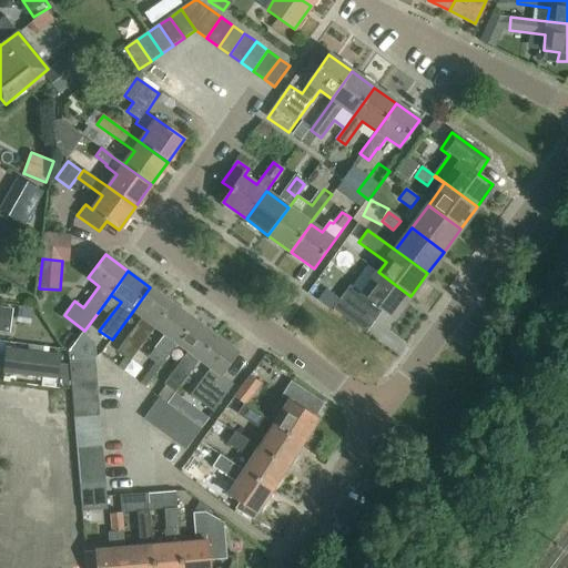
[(411,296),(378,272),(362,294),(350,285),(333,308),(366,333),(383,311),(394,318),(411,296)]
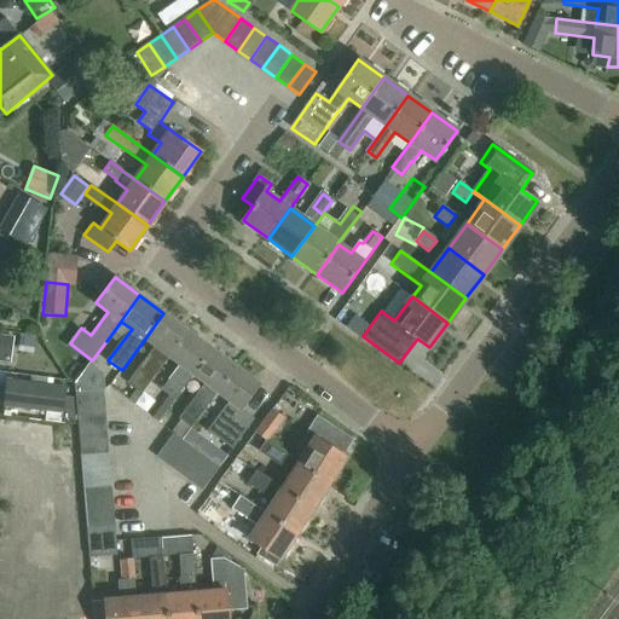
[(189,331),(163,313),(145,339),(156,347),(129,383),(143,393),(169,357),(189,331)]
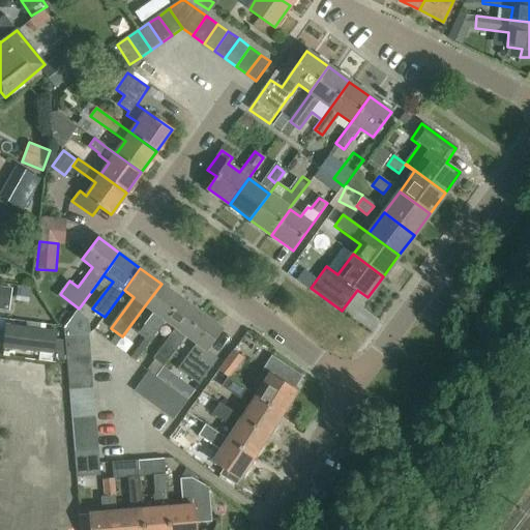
[(166,321),(182,298),(162,284),(145,305),(154,313),(139,334),(149,343),(166,321)]
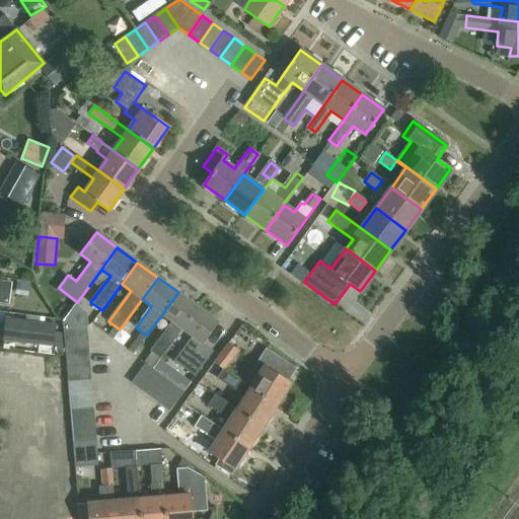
[(0,300),(14,302),(16,282),(0,280),(0,300)]
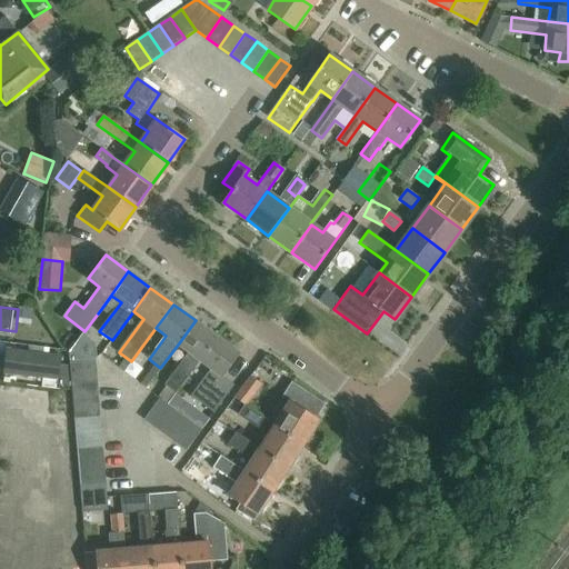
[(218,337),(196,320),(178,345),(187,351),(163,383),(177,392),(199,361),(218,337)]
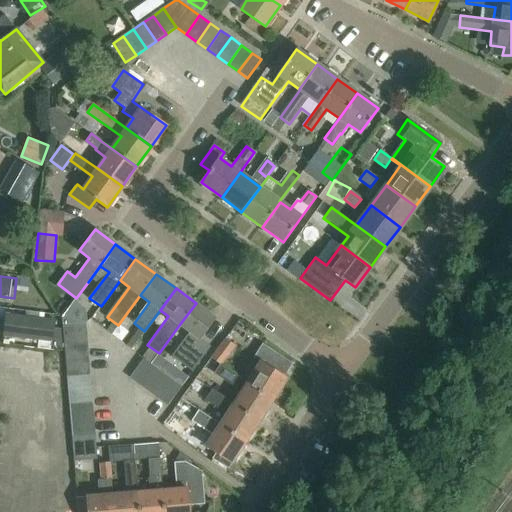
[(216,318),(196,303),(179,325),(189,332),(172,356),(192,371),(210,345),(201,339),(216,318)]
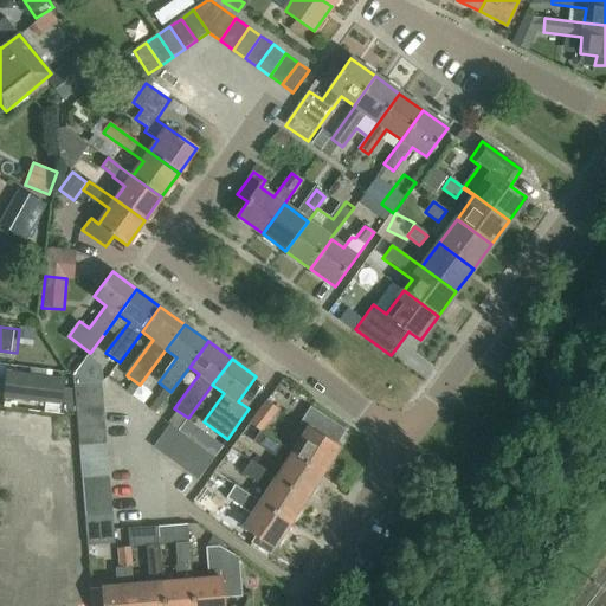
[(65,379),(6,372),(4,399),(62,406),(65,379)]
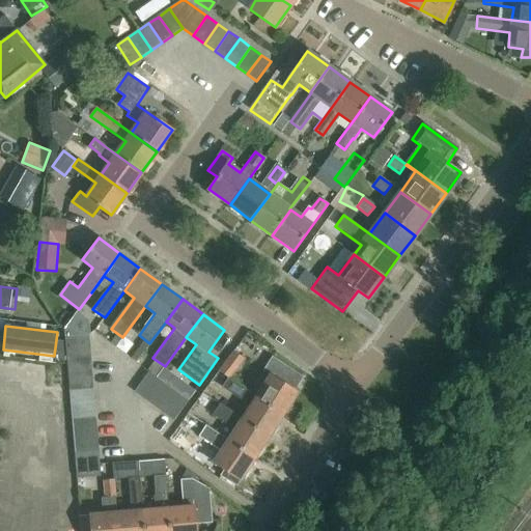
[(259,364),(273,348),(256,334),(243,348),(259,364)]
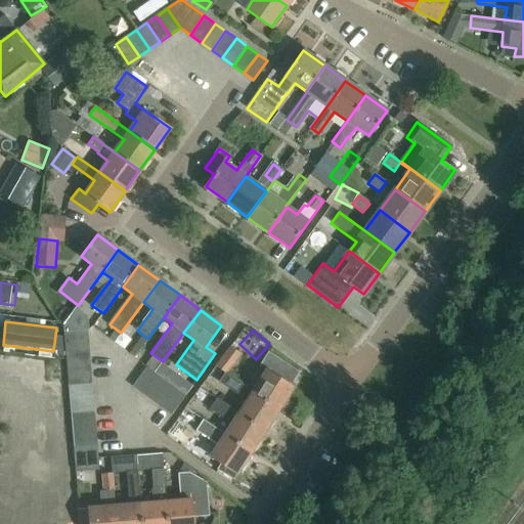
[(64,333),(66,345),(88,343),(87,331),(64,333)]
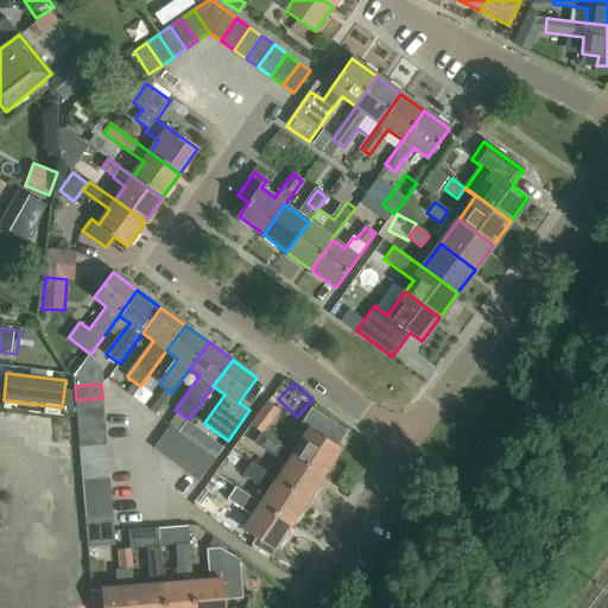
[(102,398),(76,400),(77,417),(103,415),(102,398)]
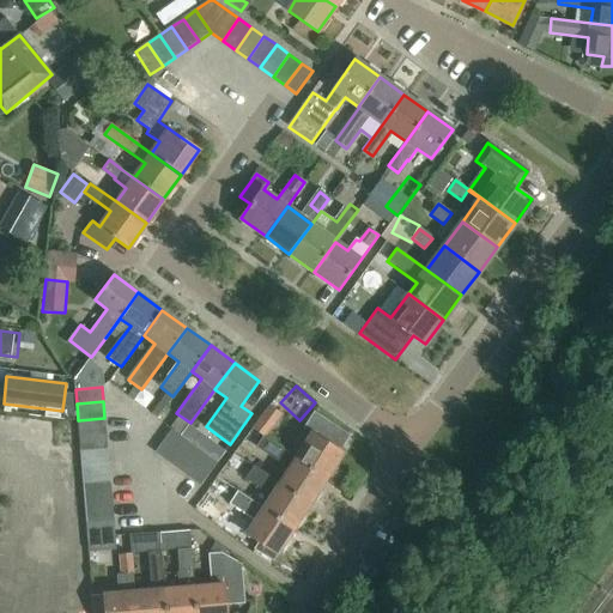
[(281,414),(269,406),(253,429),(265,437),(281,414)]
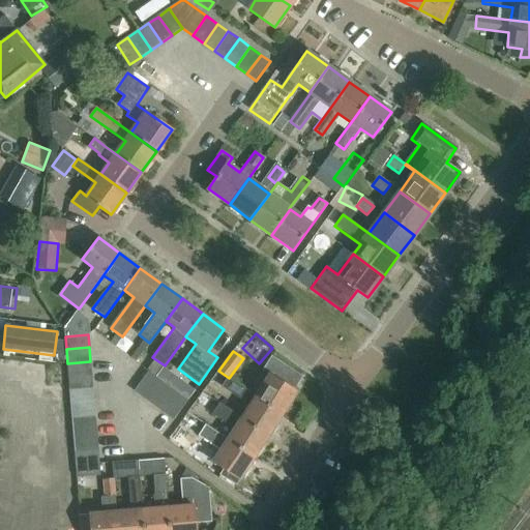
[(256,395),(283,413),(297,391),(292,387),(300,374),(270,354),(261,369),(270,375),(256,395)]
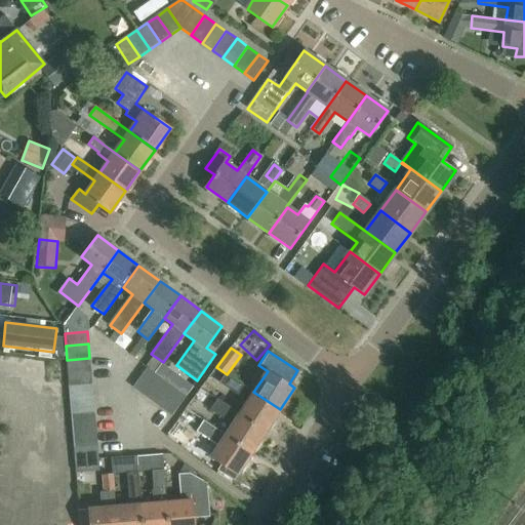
[(68,371),(90,369),(89,358),(67,360),(68,371)]
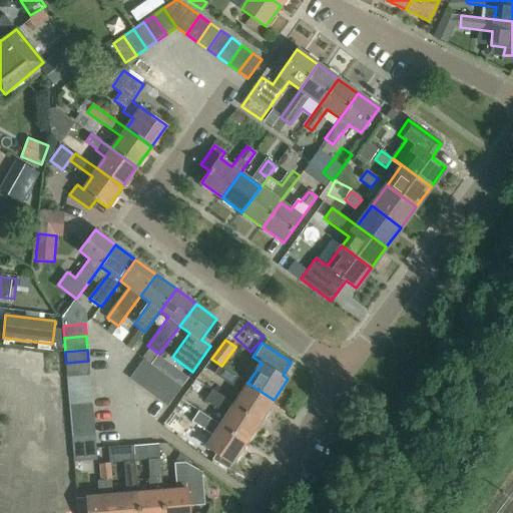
[(129,379),(139,386),(152,367),(143,360),(129,379)]
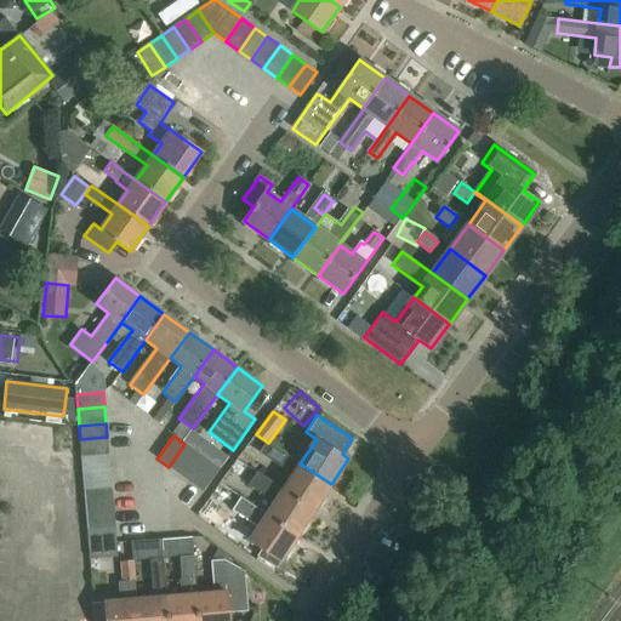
[(80,439),(81,455),(108,453),(107,437),(80,439)]
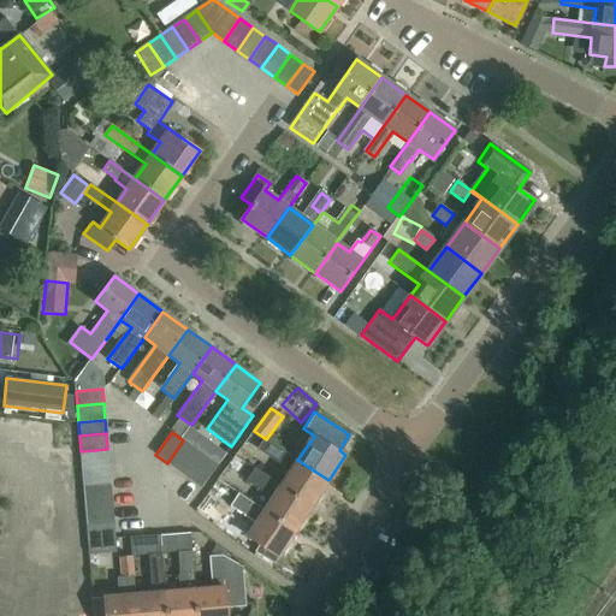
[(280,485),(312,505),(329,480),(297,460),(265,438),(258,448),(291,469),(280,485)]
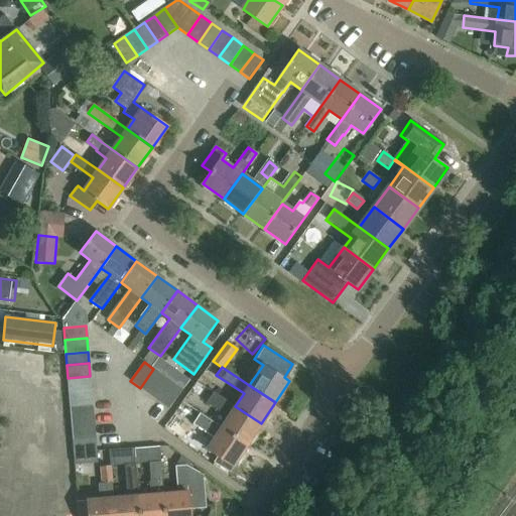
[(149,394),(163,376),(153,369),(140,388),(149,394)]
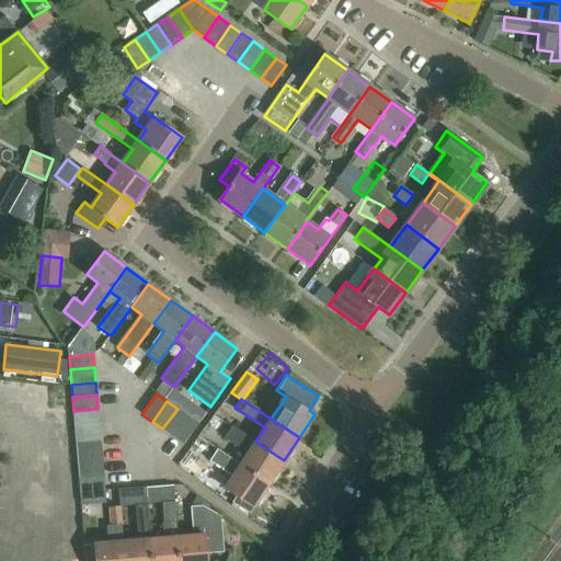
[(99,422),(98,409),(73,411),(75,424),(99,422)]
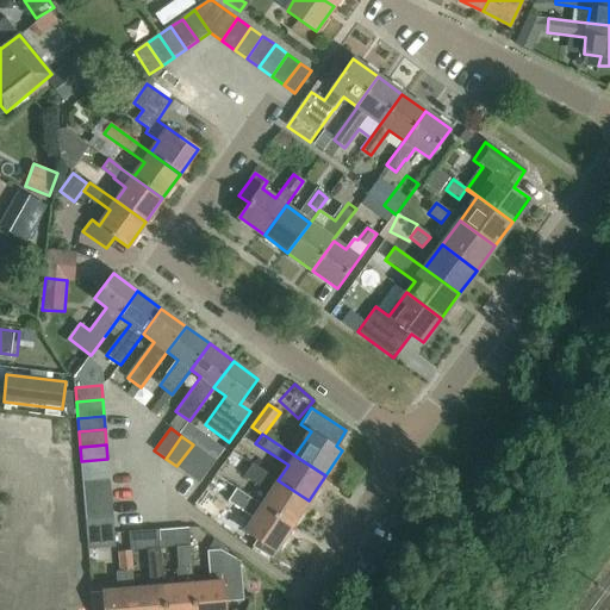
[(187,475),(204,453),(193,444),(176,466),(187,475)]
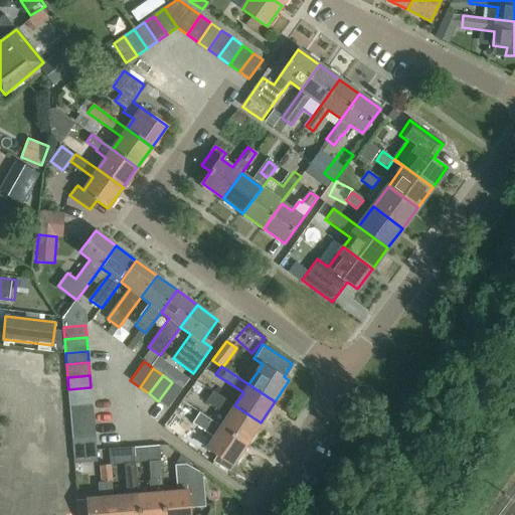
[(172,382),(158,401),(168,407),(181,389),(172,382)]
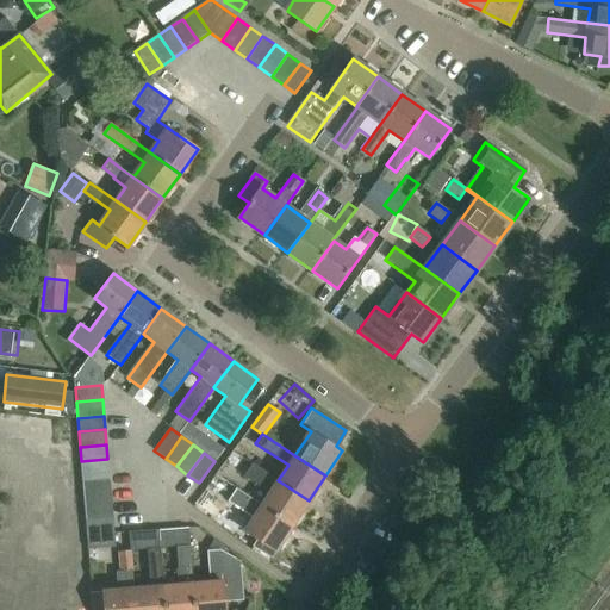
[(107,459),(81,461),(82,477),(110,474),(107,459)]
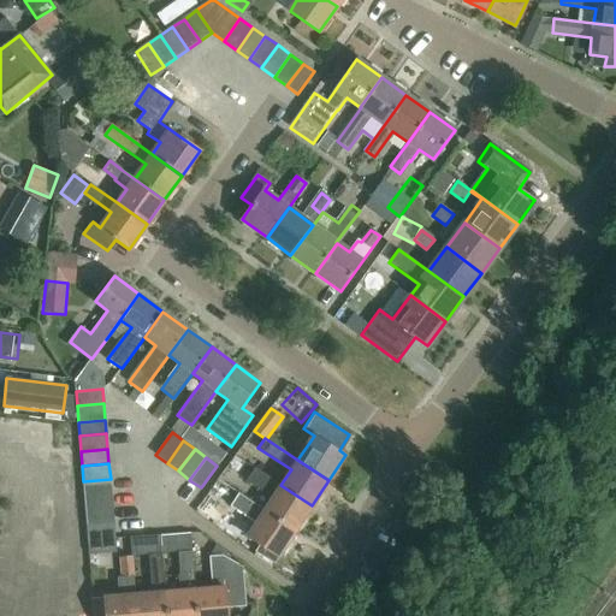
[(312,505),(280,485),(255,468),(249,478),(276,495),(265,510),(296,531),(312,505)]
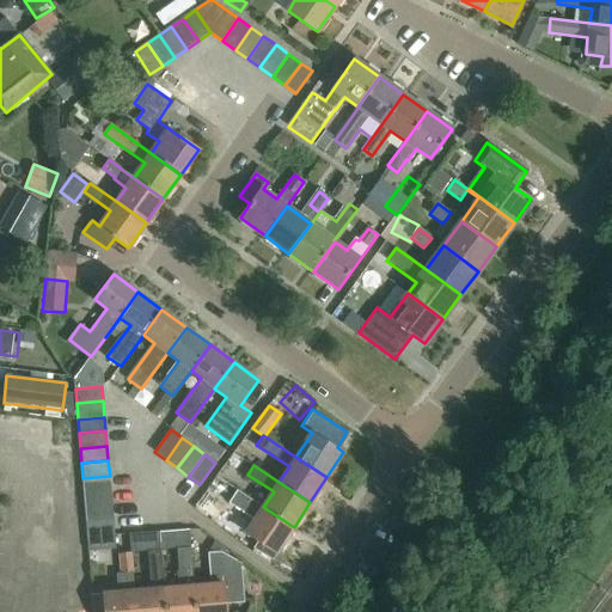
[(110,476),(83,478),(84,493),(111,490),(110,476)]
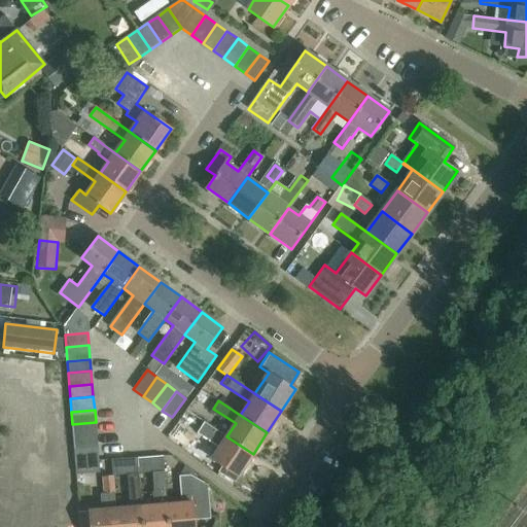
[(97,435),(96,422),(72,424),(73,436),(97,435)]
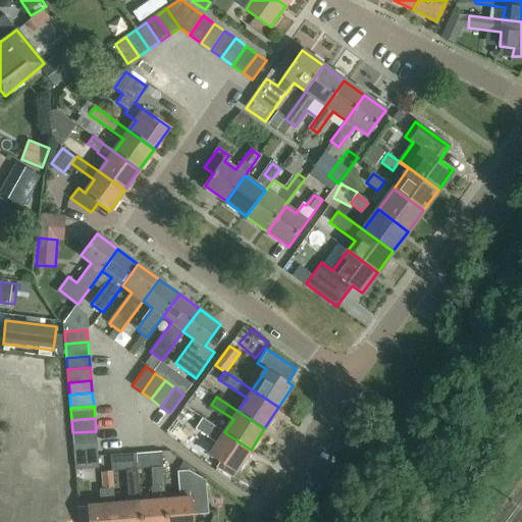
[(232,477),(251,450),(224,432),(203,418),(196,429),(217,444),(210,455),(221,462),(218,467),(232,477)]
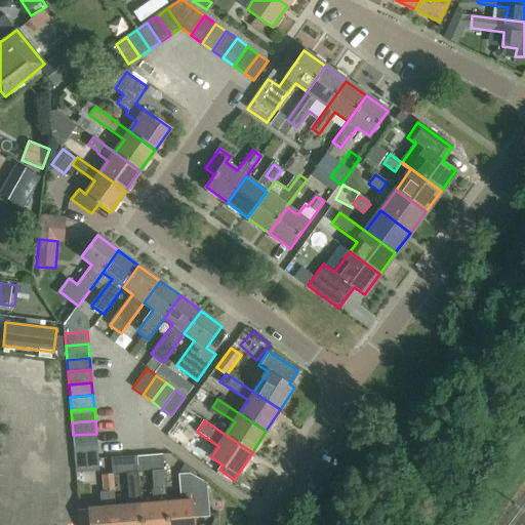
[(97,446),(96,434),(73,435),(74,448),(97,446)]
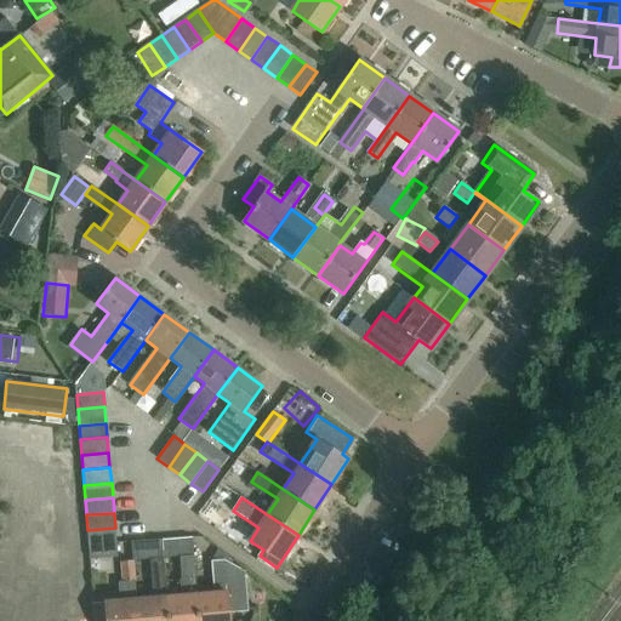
[(117,542),(115,528),(87,530),(90,545),(117,542)]
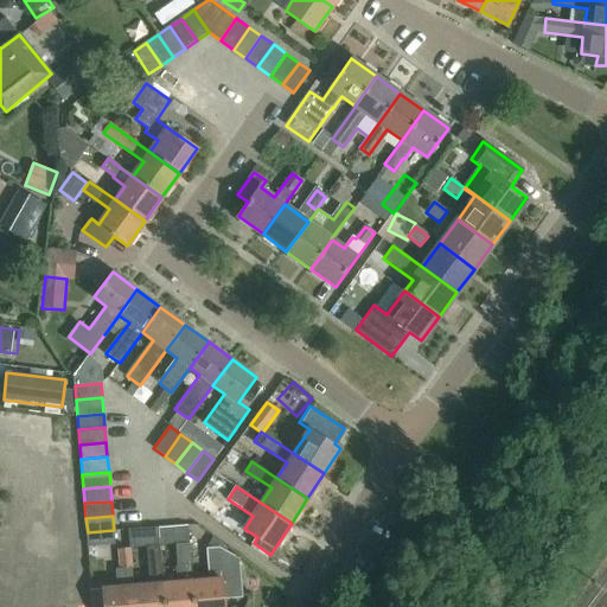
[(163,585),(164,606),(195,606),(193,581),(191,551),(187,525),(158,529),(159,540),(173,537),(176,545),(177,553),(179,583),(164,585),(163,585)]
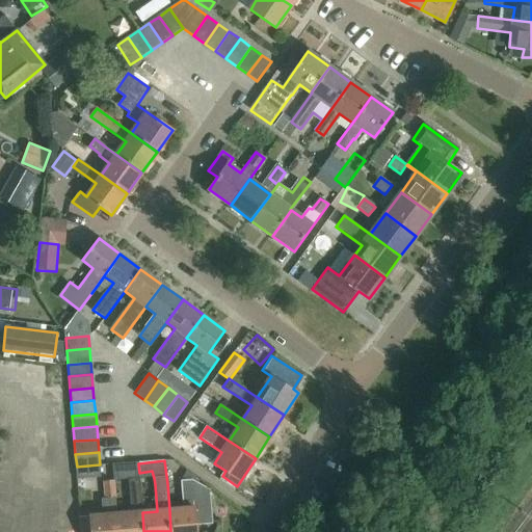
[(101,477),(100,466),(77,468),(78,479),(101,477)]
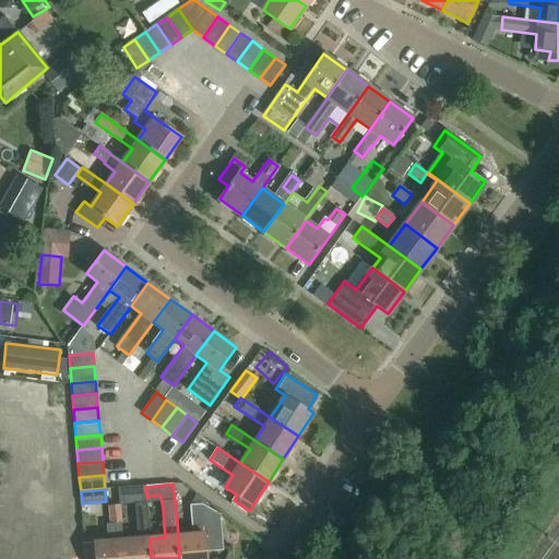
[(123,558),(151,558),(150,538),(145,492),(142,492),(139,500),(139,504),(137,504),(139,538),(123,539),(123,558)]
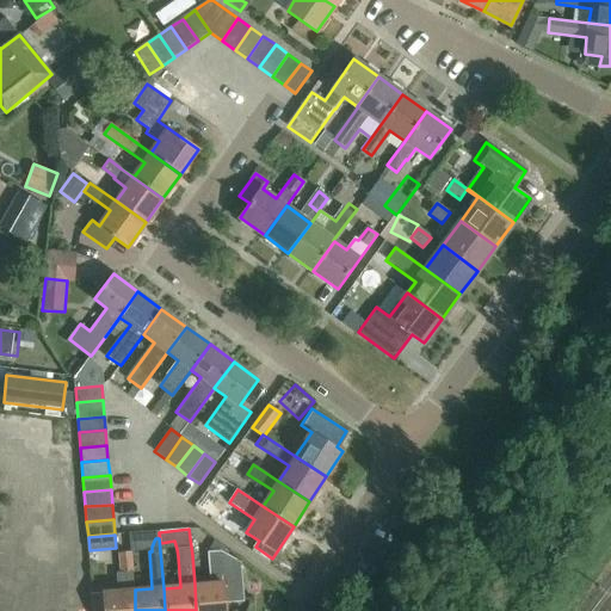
[(195,585),(196,610),(224,610),(224,603),(244,602),(241,563),(221,550),(208,551),(210,584),(195,585)]
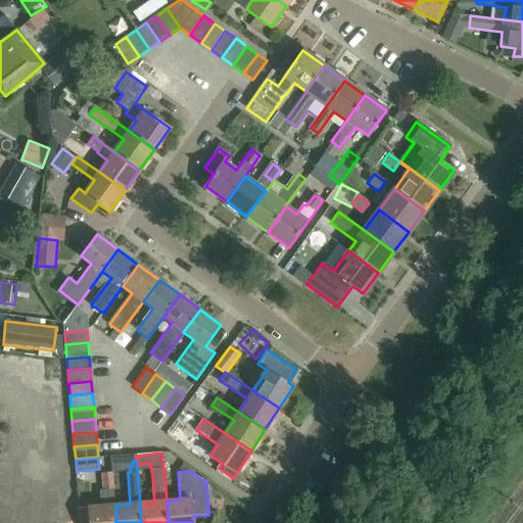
[(90,522),(115,522),(115,505),(112,472),(102,473),(104,492),(102,493),(103,507),(89,508),(90,522)]
